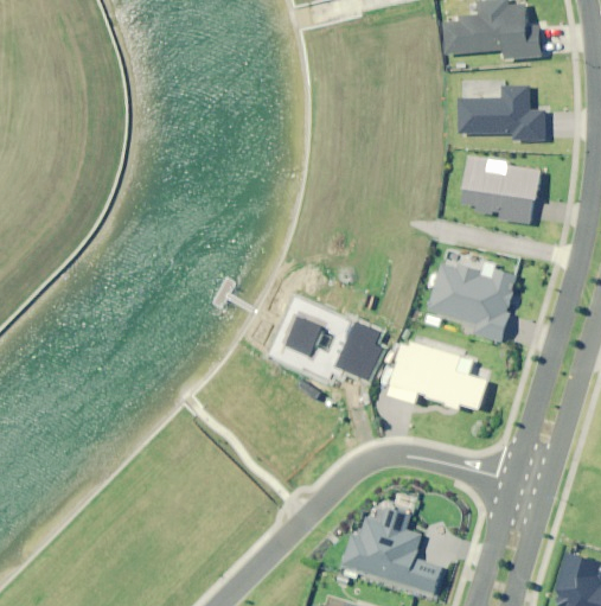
[(505,5),(504,0),(488,0),(474,1),(477,16),(455,18),(456,21),(442,23),(445,55),(503,49),(503,59),(542,56),(539,26),(526,27),(524,4),(505,5)]
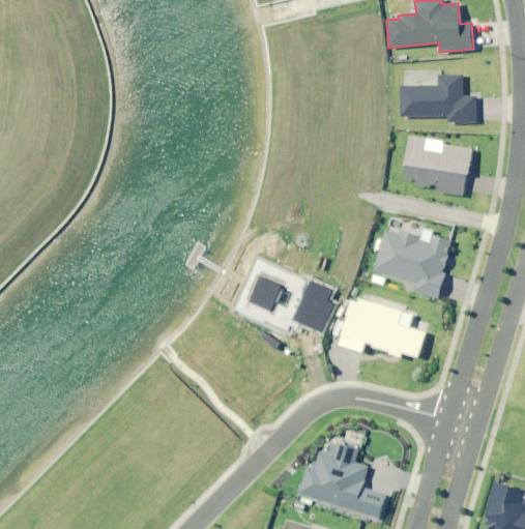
[(459,96),(460,75),(436,75),(436,86),(400,85),(399,116),(446,118),(446,122),(473,123),(474,97),(459,96)]
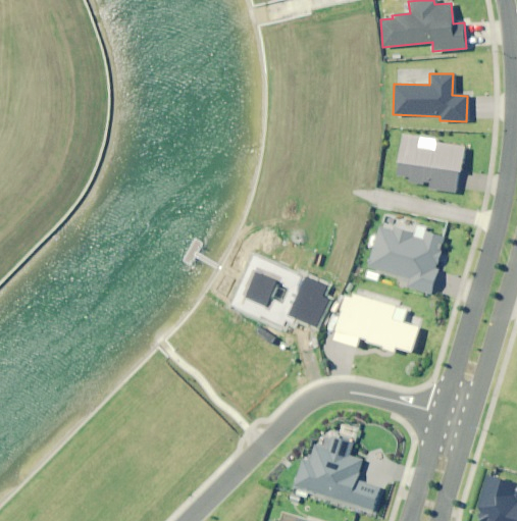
[(419,136),(402,134),(397,175),(408,176),(407,183),(428,185),(428,189),(455,192),(458,170),(461,170),(464,145),(418,140),(419,136)]
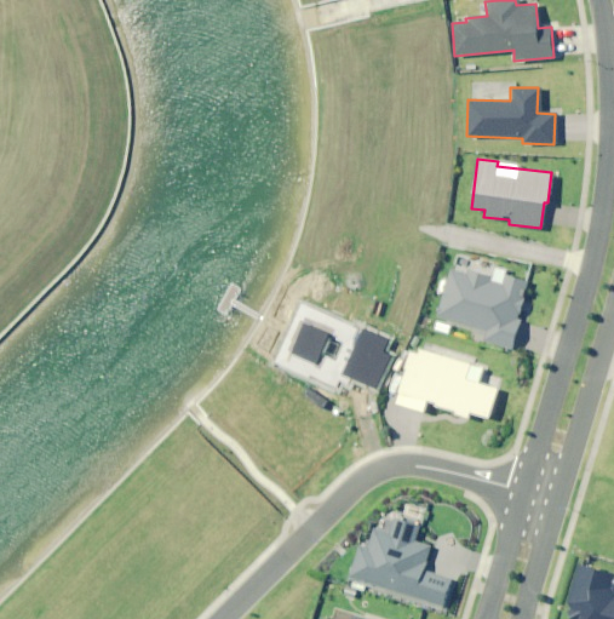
[(510,349),(518,320),(531,280),(506,273),(503,286),(485,280),(487,271),(472,267),(470,275),(449,269),(446,281),(435,315),(486,331),(482,340),(510,349)]
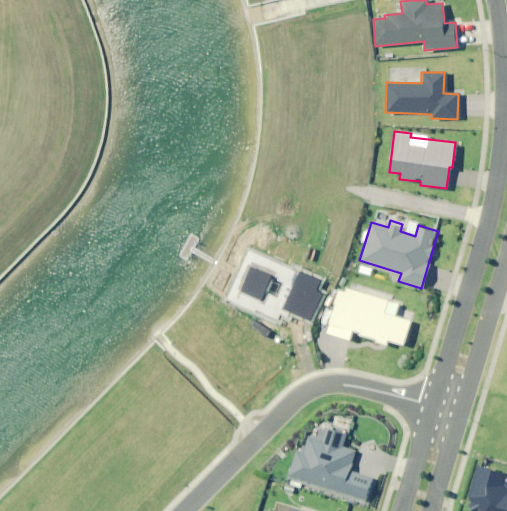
[(346,288),(345,291),(339,289),(326,333),(349,340),(351,333),(386,343),(387,340),(403,345),(410,321),(394,316),(398,304),(346,288)]
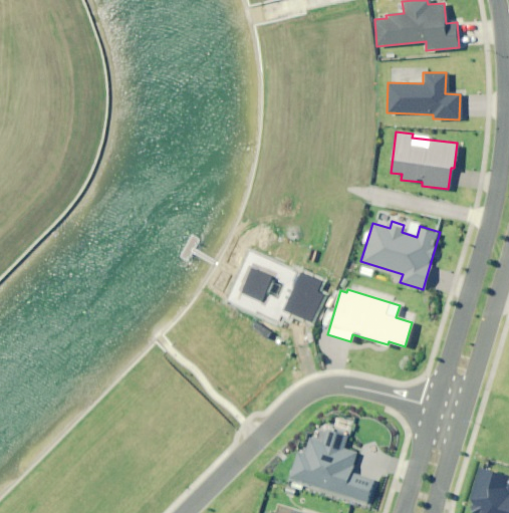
[(286,478),(304,483),(367,503),(374,481),(349,473),(355,453),(342,449),(347,436),(325,430),(321,442),(317,441),(304,437),(298,457),(293,456),(286,478)]
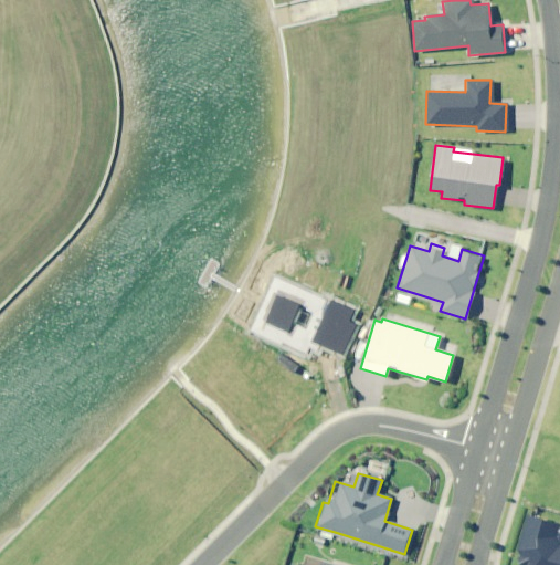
[(558,525),(526,515),(514,558),(520,564),(559,564),(559,532),(556,531),(558,525)]
